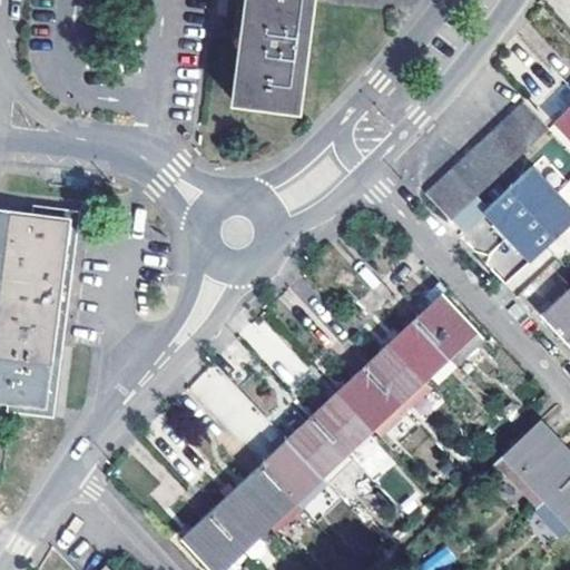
[(249,0),(245,38),(236,100),(300,110),(314,0),(249,0)]
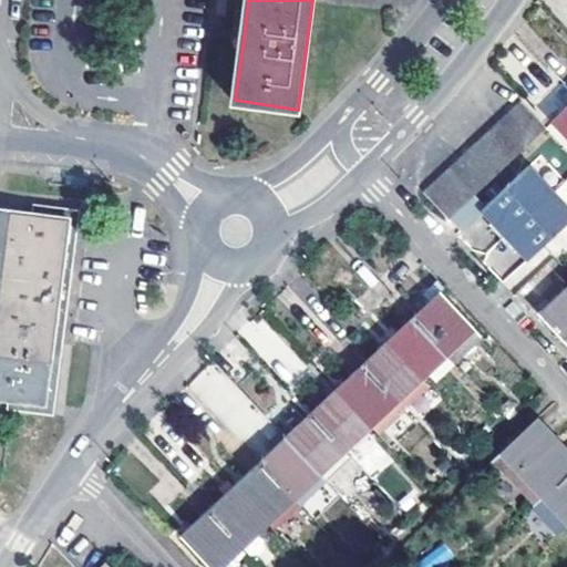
[(522,102),(511,112),(535,140),(547,127),(522,102)]
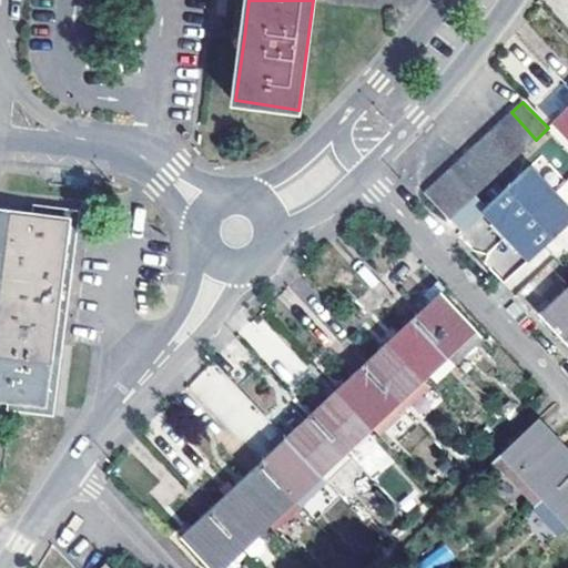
[(567,110),(555,122),(567,135),(567,110)]
